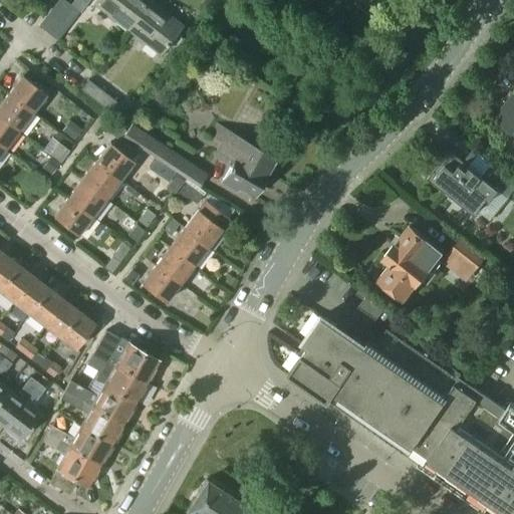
[(63,0),(57,0),(38,25),(47,32),(69,4),(63,0)]
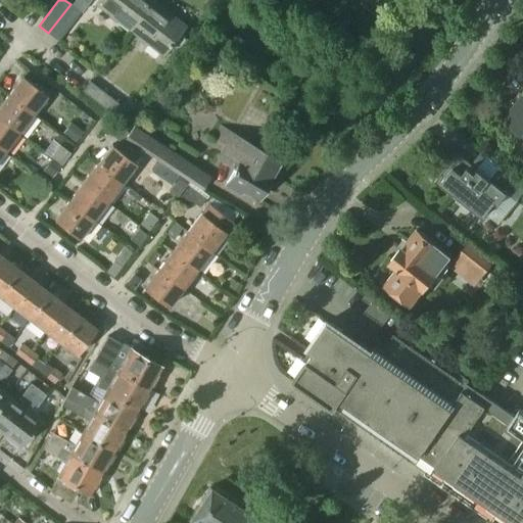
[(130,30),(152,0),(100,0),(97,5),(130,30)]
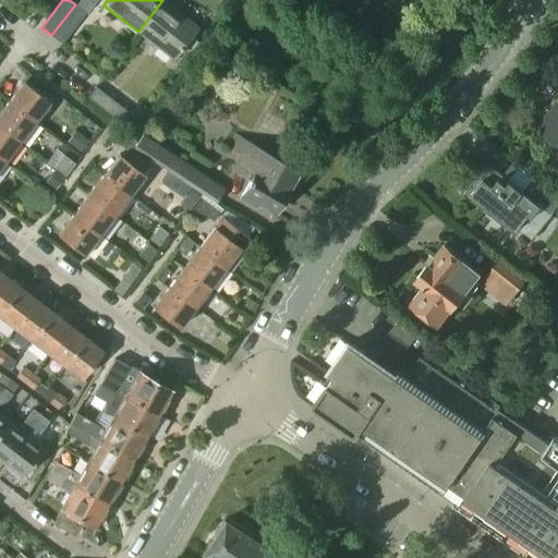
[(195,37),(193,35),(198,27),(162,0),(138,32),(173,59),(183,47),(185,49),(190,48),(195,41),(195,37)]
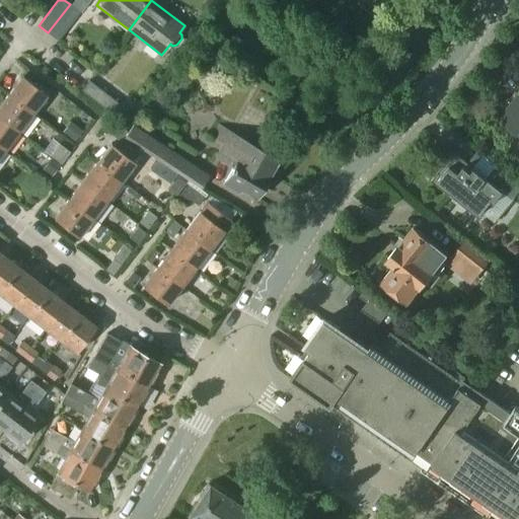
[(70,4),(48,32),(57,40),(79,11),(71,5),(70,4)]
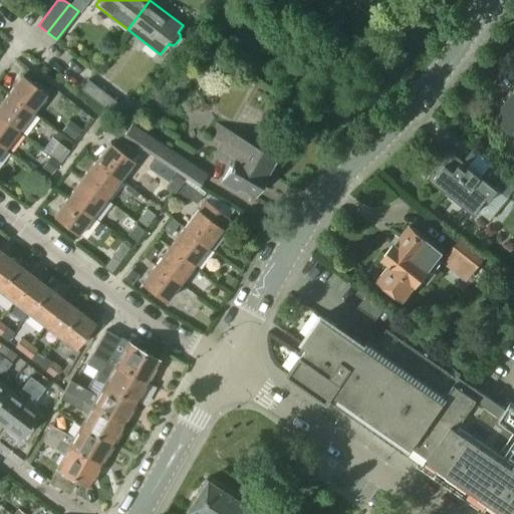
[(8,94),(32,112),(46,94),(23,76),(8,94)]
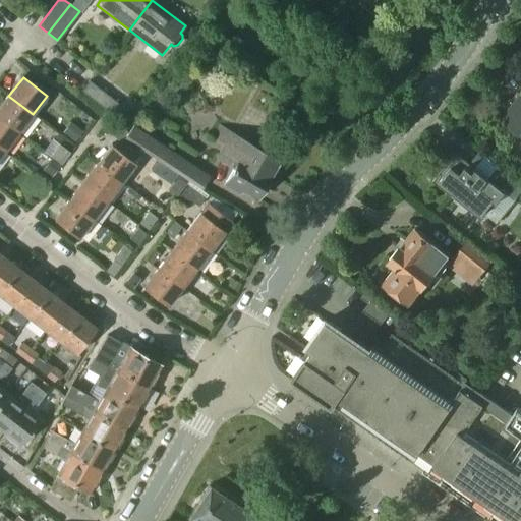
[(89,80),(81,91),(110,113),(112,111),(118,103),(89,80)]
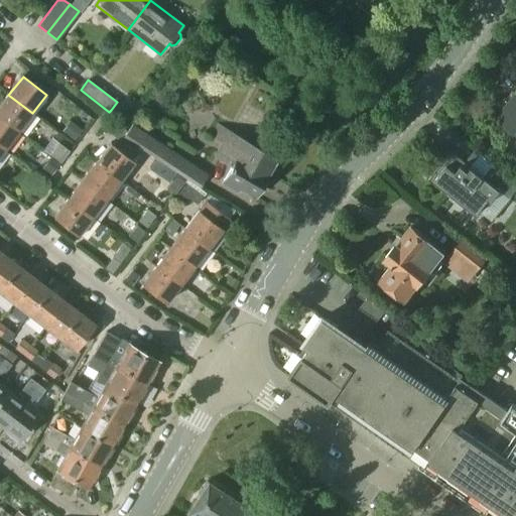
[(32,113),(8,95),(0,105),(0,116),(18,131),(32,113)]
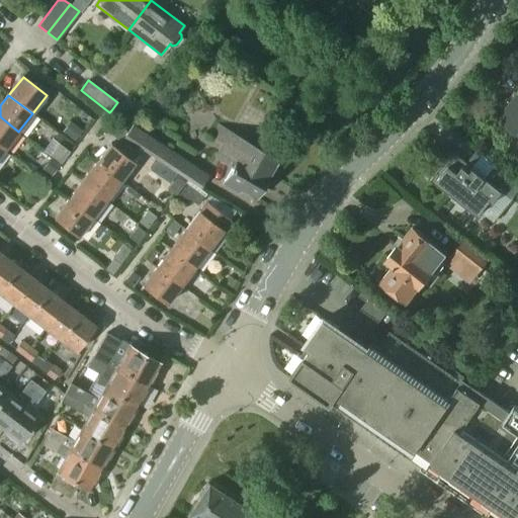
[(517,101),(501,122),(517,135),(517,133),(517,101)]
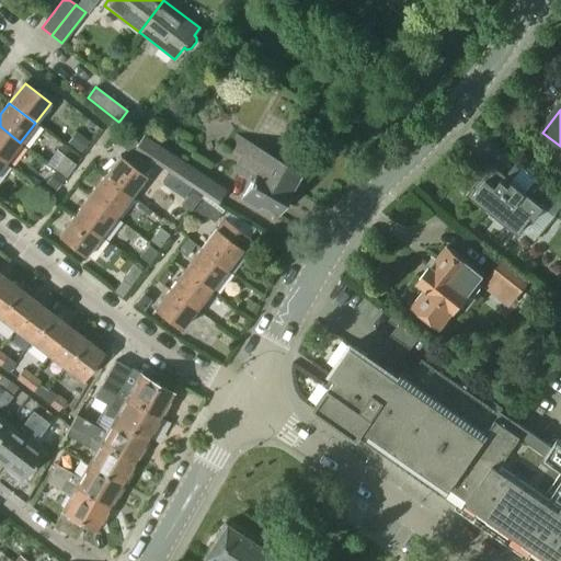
[(20,142),(0,126),(0,157),(6,161),(20,142)]
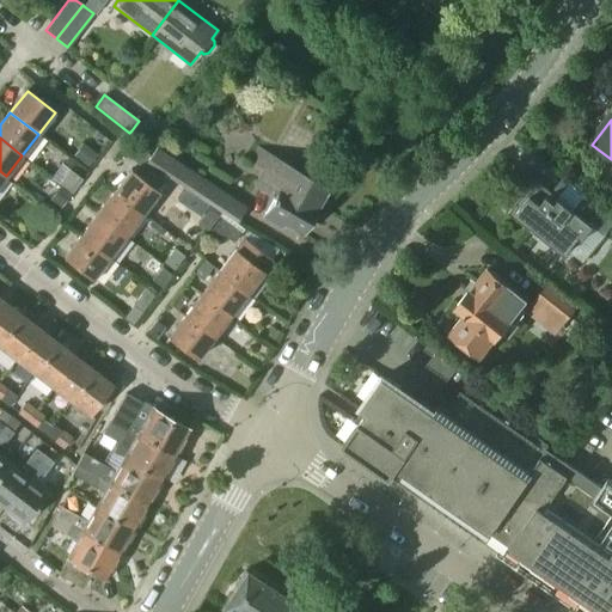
[(83,142),(73,154),(89,166),(98,154),(84,144),(83,142)]
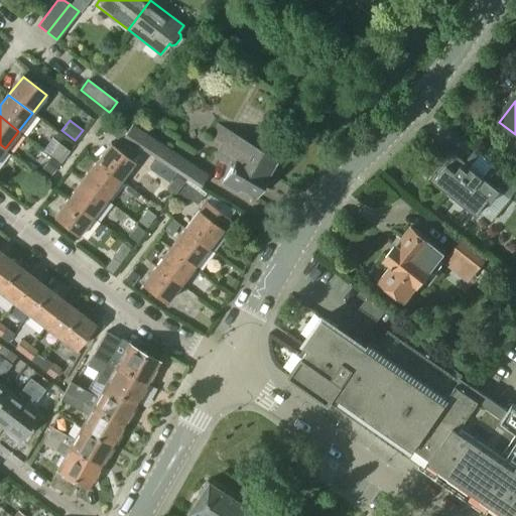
[(239,186),(254,196),(267,172),(275,158),(218,125),(212,135),(223,141),(215,154),(232,163),(222,181),(237,190),(239,186)]
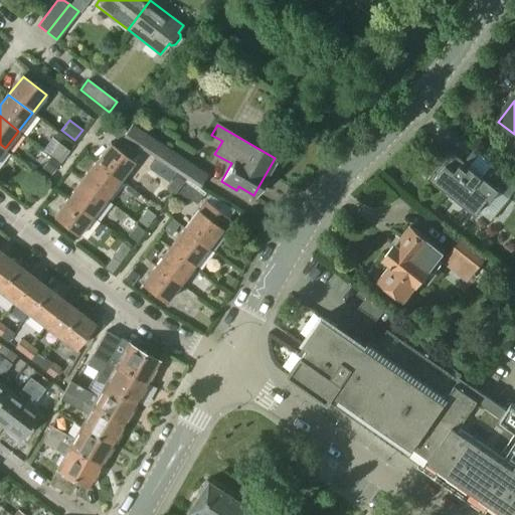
[(49,155),(57,161),(67,149),(58,143),(49,155)]
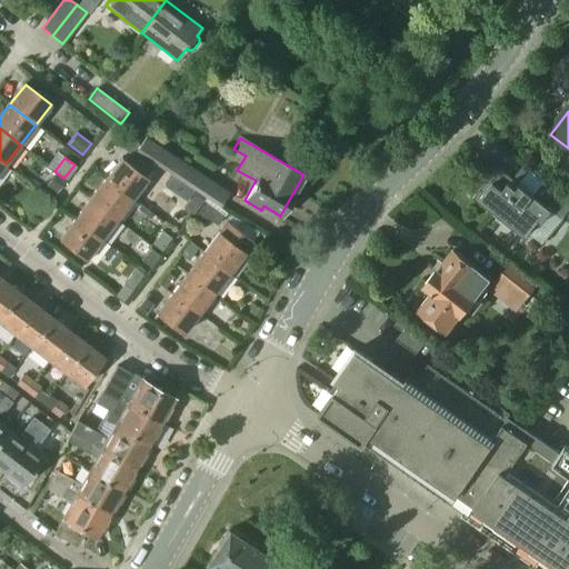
[(107,177),(135,198),(149,179),(121,158),(107,177)]
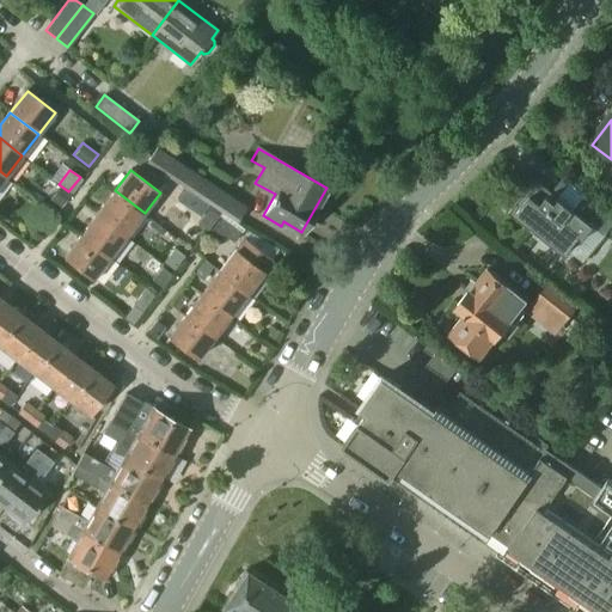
[(196,175),(188,189),(212,204),(222,212),(237,221),(246,208),(196,175)]
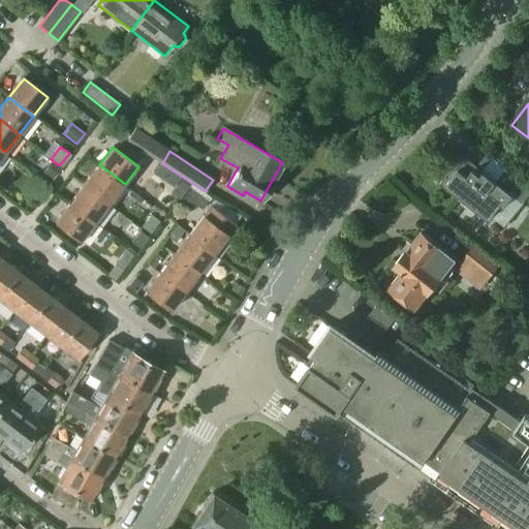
[(463,155),(439,184),(459,200),(477,215),(489,224),(494,219),(512,195),(523,204),(528,195),(528,187),(493,158),(483,170),(476,166),(463,155)]
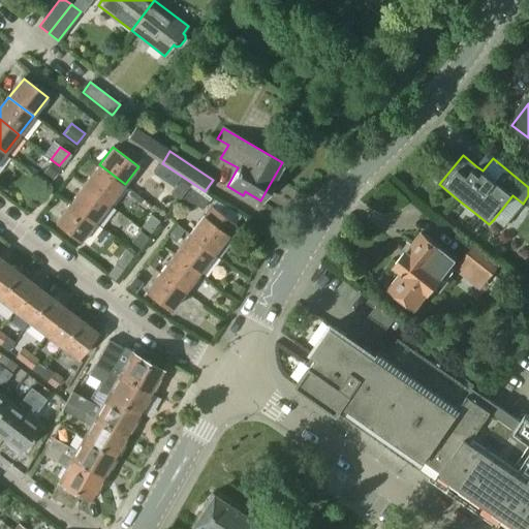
[(52,161),(43,173),(53,179),(61,167),(52,161)]
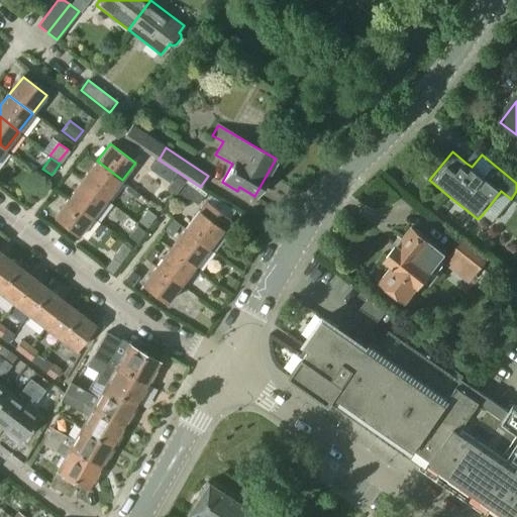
[(122,180),(97,161),(82,180),(107,199),(122,180)]
